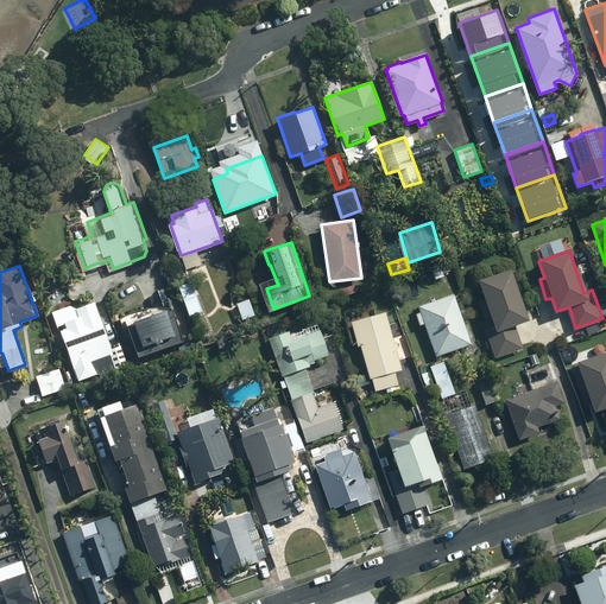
[(433,269),(436,278),(446,275),(442,266),(433,269)]
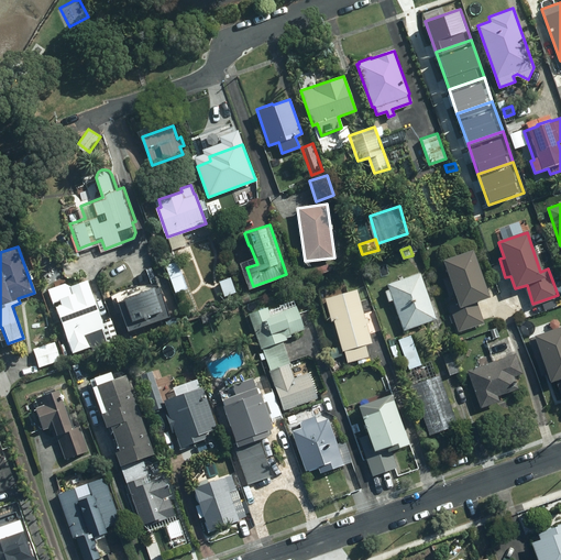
[(487,298),(472,252),(443,262),(448,276),(444,277),(451,297),(454,296),(457,304),(451,306),(459,330),(484,321),(476,302),(487,298)]
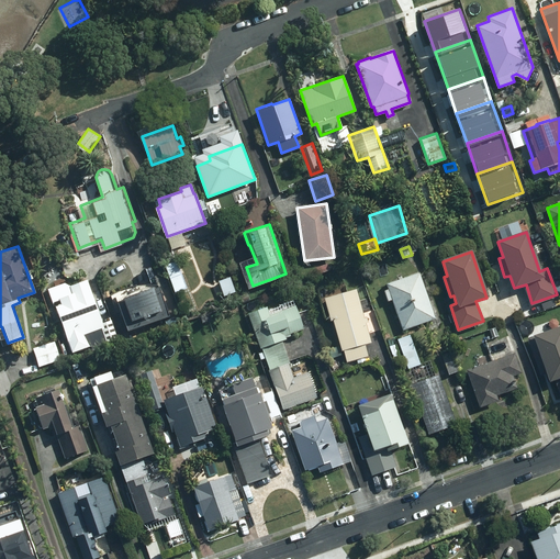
[(317,266),(320,272),(331,268),(328,261),(317,266)]
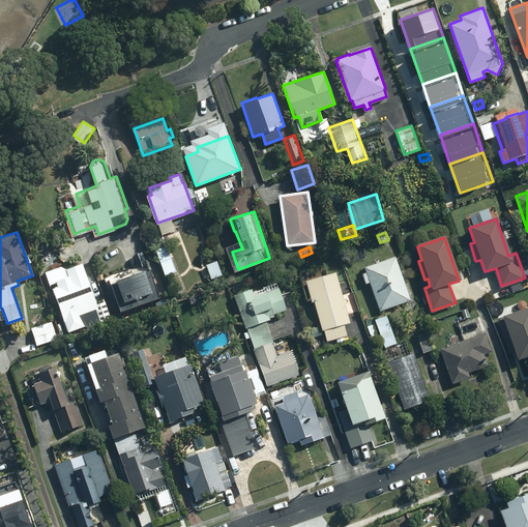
[(411,299),(396,256),(365,266),(368,271),(363,272),(367,283),(371,281),(381,310),(411,299)]
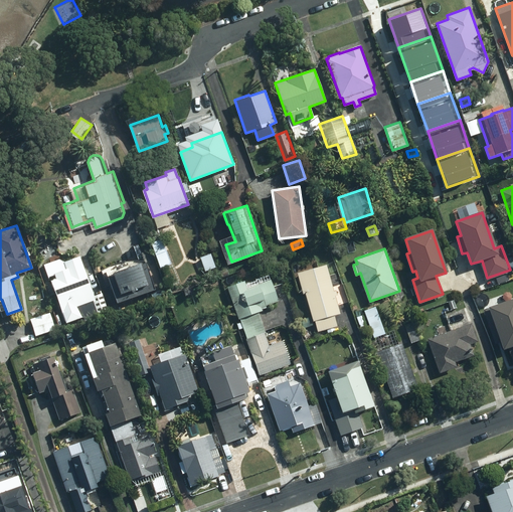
[(219,264),(214,249),(202,253),(208,269),(219,264)]
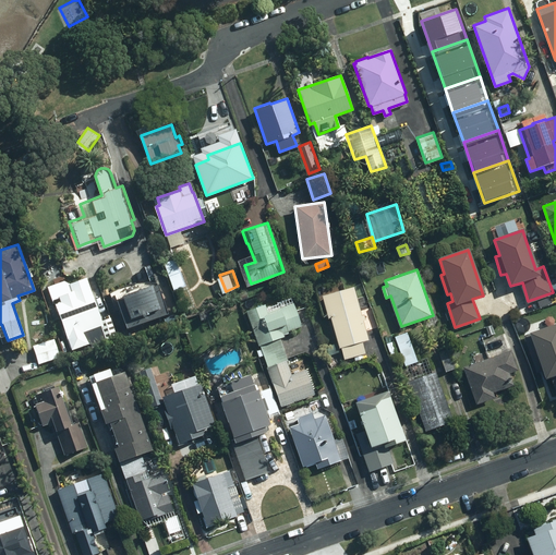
[(180,272),(169,276),(174,289),(185,285),(180,272)]
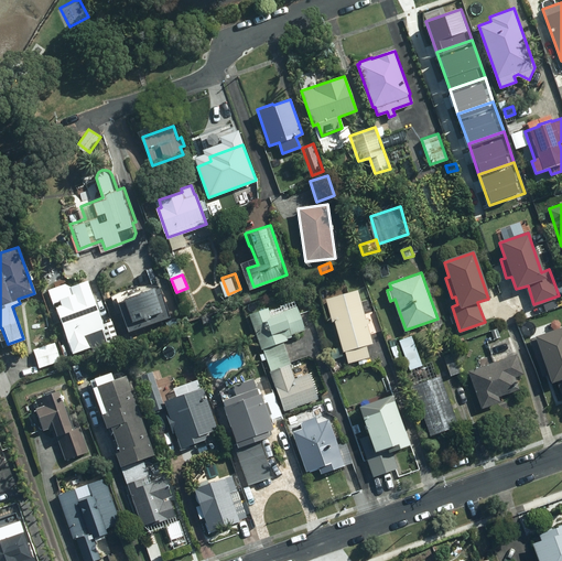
[(104,324),(88,281),(71,288),(73,295),(60,300),(61,304),(55,306),(72,352),(94,345),(89,334),(101,330),(107,343),(118,338),(111,321),(104,324)]
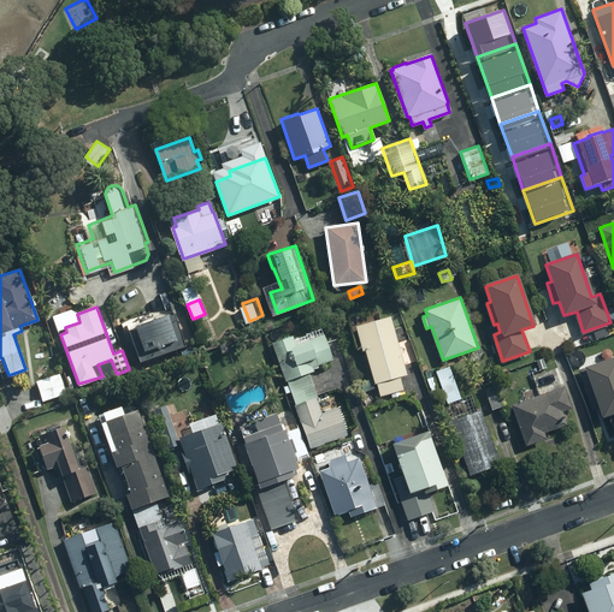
[(173,315),(125,331),(136,363),(184,346),(173,315)]
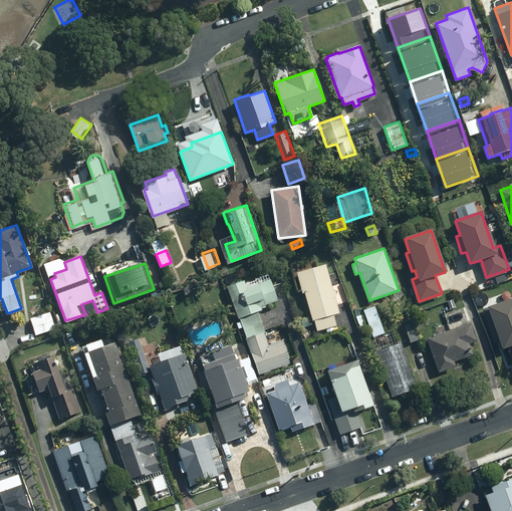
[(332,289),(325,265),(298,272),(303,292),(305,291),(313,319),(315,318),(318,329),(328,326),(329,330),(335,328),(334,325),(337,324),(334,313),(339,312),(333,295),(336,294),(335,288),(332,289)]
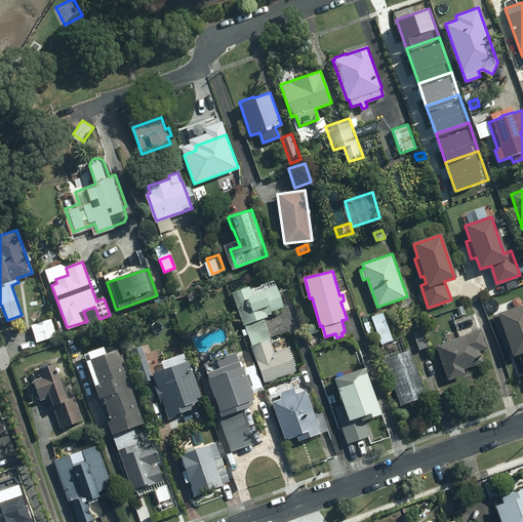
[(246,324),(250,334),(267,328),(264,317),(266,316),(266,314),(271,312),(271,310),(283,306),(276,285),(251,294),(248,286),(232,291),(244,325),(246,324)]
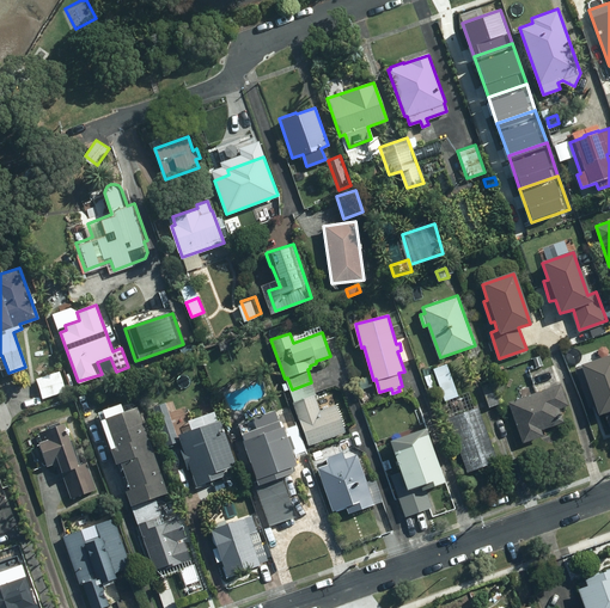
[(458,395),(446,363),(434,368),(445,399),(458,395)]
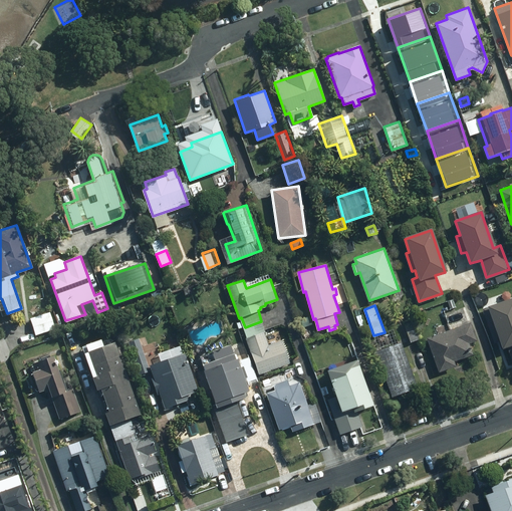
[(511,308),(495,314),(511,362),(511,308)]
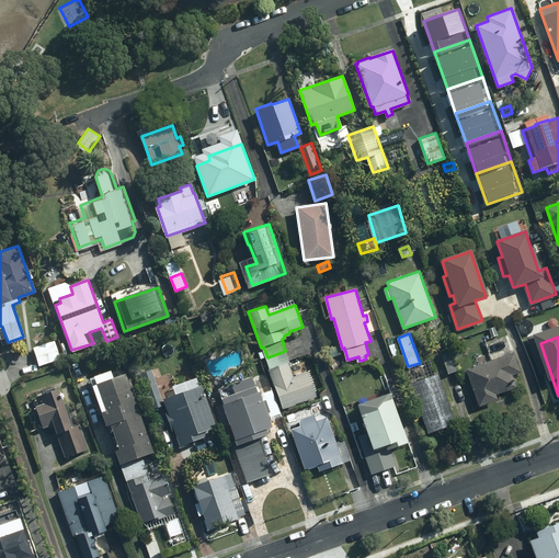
[(35,346),(43,369),(63,363),(55,340),(35,346)]
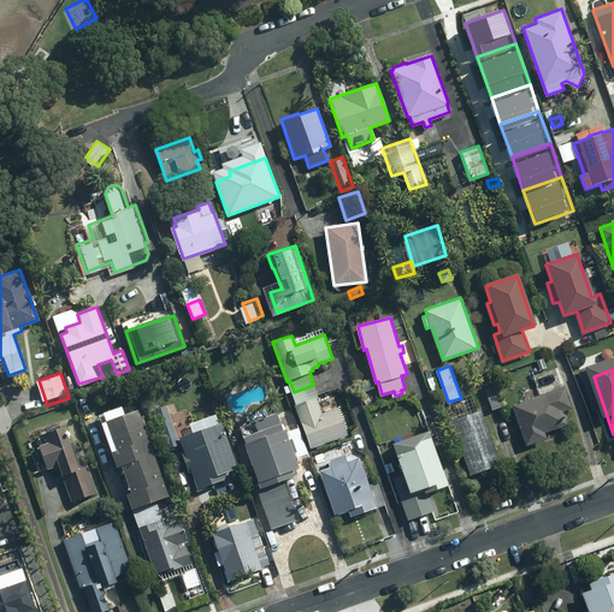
[(435,375),(427,378),(432,390),(440,387),(435,375)]
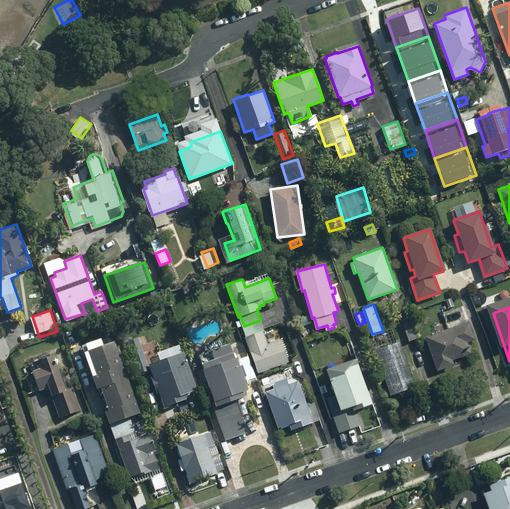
[(419,336),(414,319),(405,321),(410,339),(419,336)]
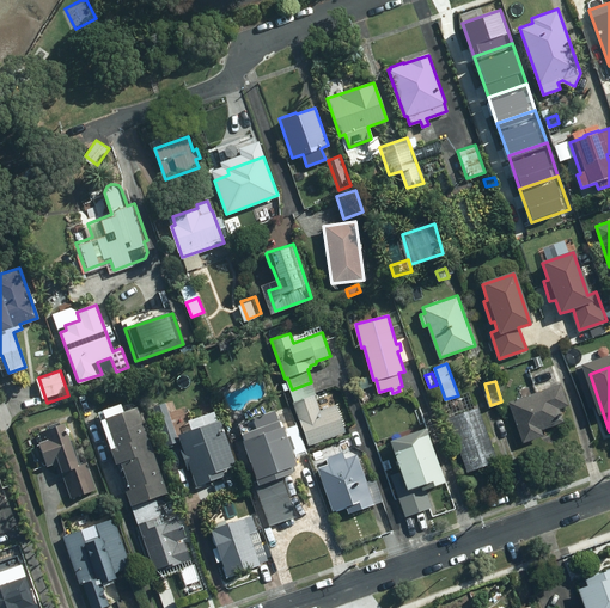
[(316,393),(311,382),(292,390),(296,400),(292,403),(309,444),(345,431),(335,405),(319,411),(312,394),(316,393)]
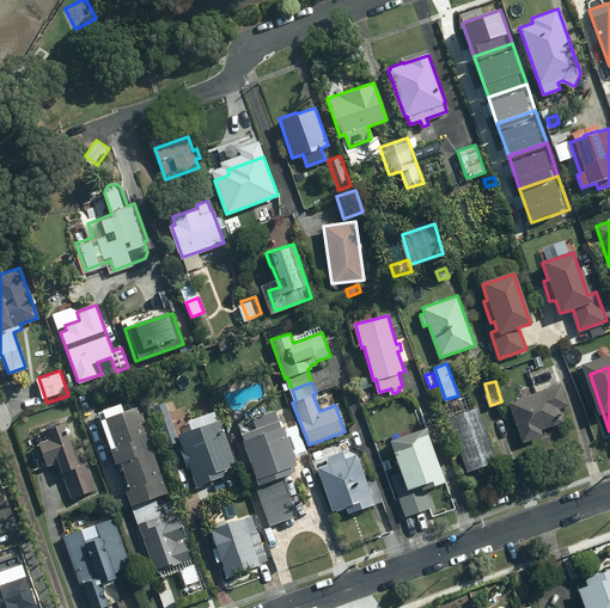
[(560,385),(510,403),(523,442),(542,435),(541,429),(563,422),(559,407),(567,405),(560,385)]
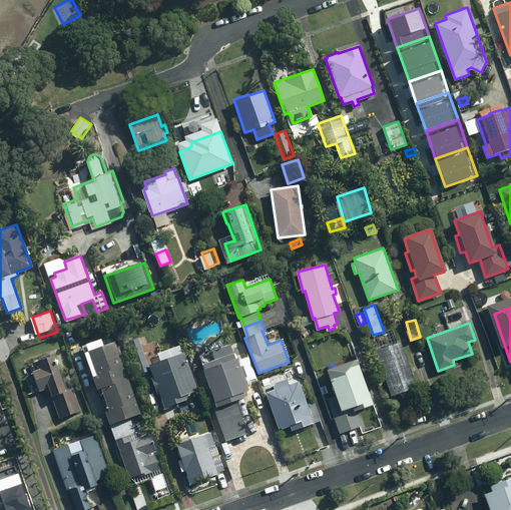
[(196,391),(183,354),(182,354),(180,349),(157,357),(159,362),(149,366),(139,337),(128,341),(139,372),(147,369),(155,392),(158,391),(164,407),(186,399),(184,395),(196,391)]
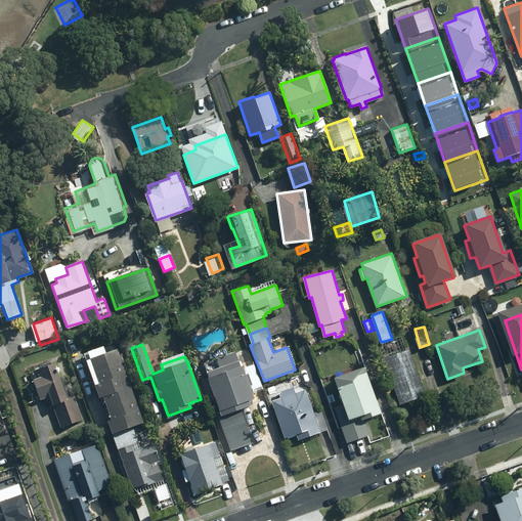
[(98,398),(100,397),(129,388),(115,350),(104,353),(102,347),(86,353),(89,360),(85,361),(98,398)]
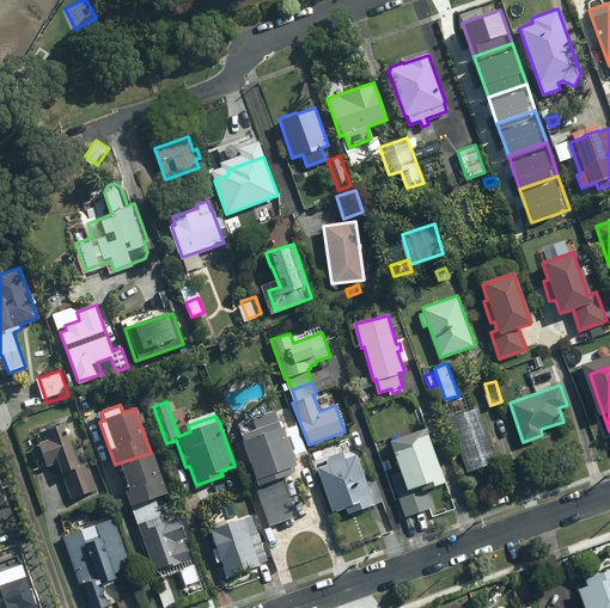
[(496,461),(477,407),(449,418),(468,472),(496,461)]
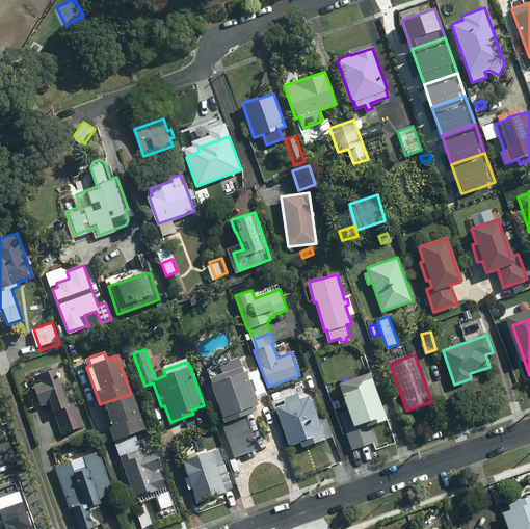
[(247,381),(239,358),(218,365),(221,375),(210,379),(212,385),(210,386),(234,456),(257,449),(245,416),(252,414),(250,408),(257,406),(253,394),(256,393),(252,380),(247,381)]
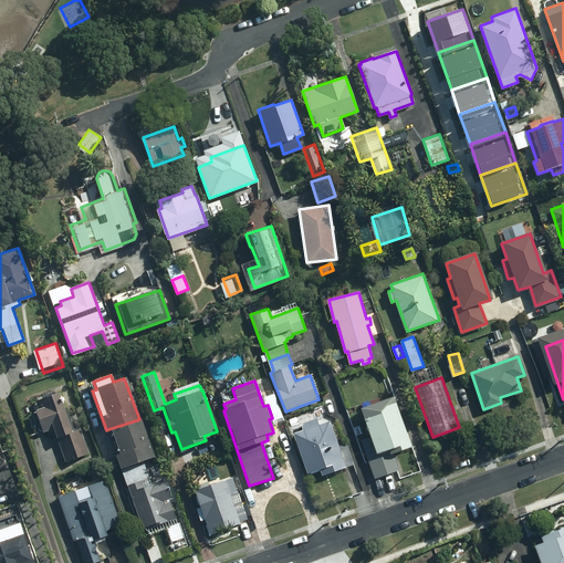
[(71,430),(58,393),(35,400),(39,409),(35,410),(43,431),(50,428),(50,430),(53,430),(56,438),(59,438),(66,459),(89,451),(80,428),(71,430)]
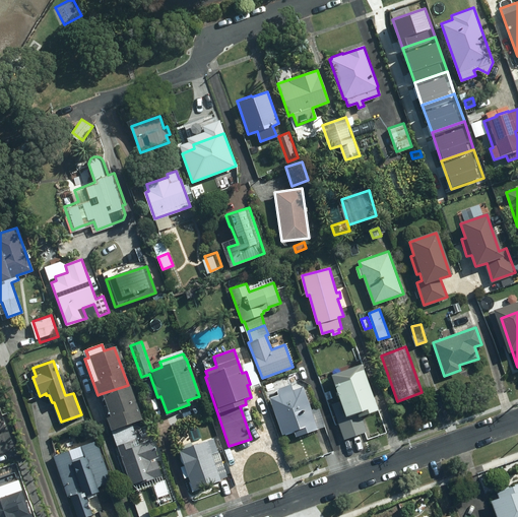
[(339,401),(333,403),(344,438),(367,430),(362,417),(376,412),(360,367),(331,377),(339,401)]
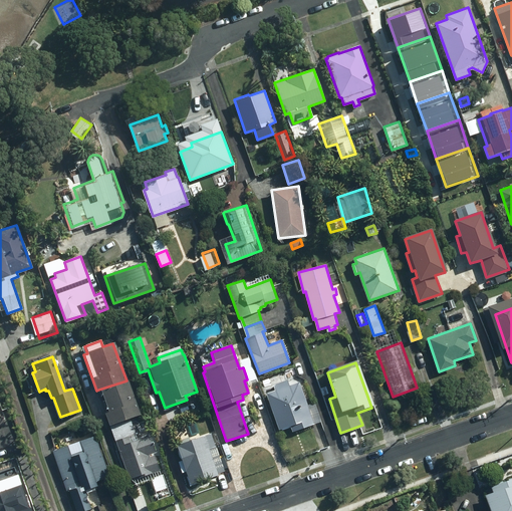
[(276,381),(272,371),(262,375),(266,386),(276,381)]
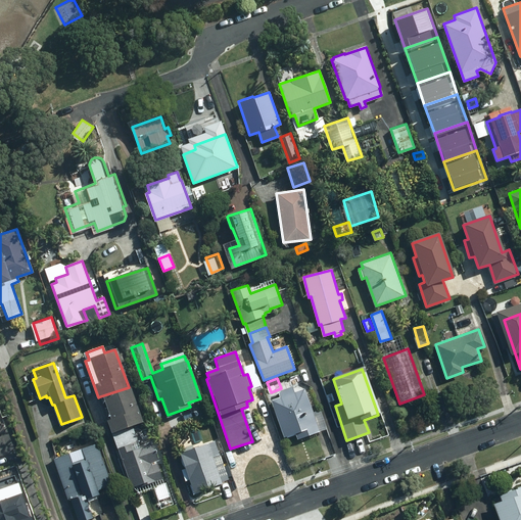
[(283,396),(272,400),(284,437),(296,433),(298,438),(319,431),(304,388),(294,392),(292,386),(281,390),(283,396)]
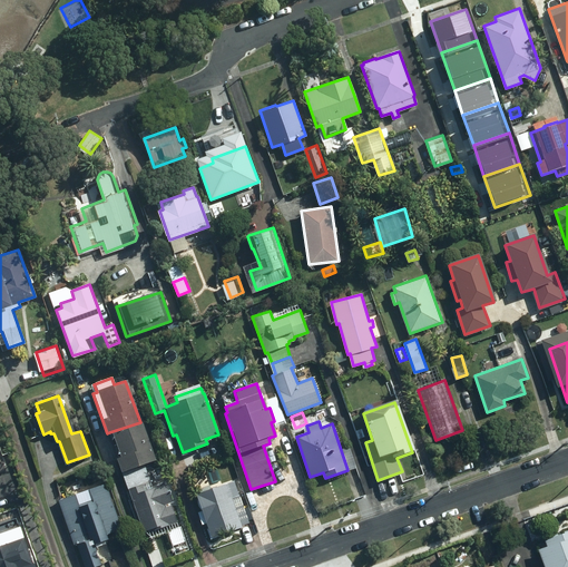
[(154,460),(140,422),(109,432),(119,459),(116,460),(120,473),(124,471),(126,481),(147,473),(144,463),(154,460)]
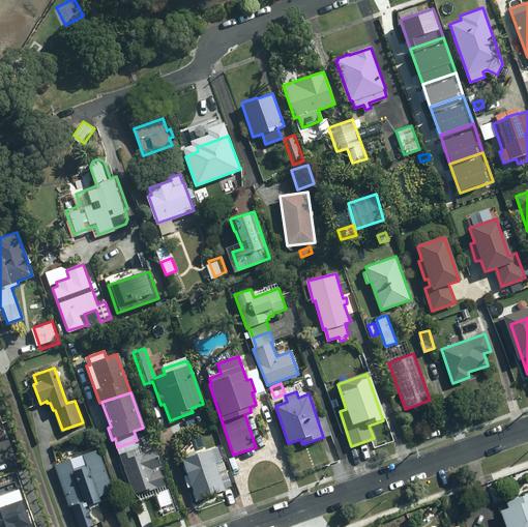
[(141,452),(137,440),(117,447),(134,493),(148,488),(149,491),(157,488),(157,487),(165,484),(159,470),(154,471),(152,468),(160,465),(154,447),(141,452)]
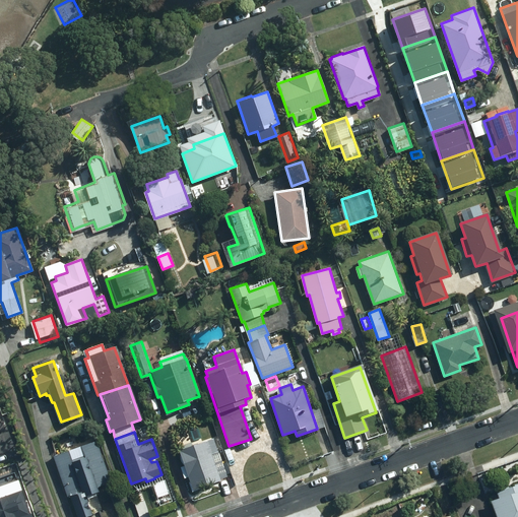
[(213,439),(180,451),(185,466),(181,467),(185,477),(187,476),(192,489),(227,476),(213,439)]
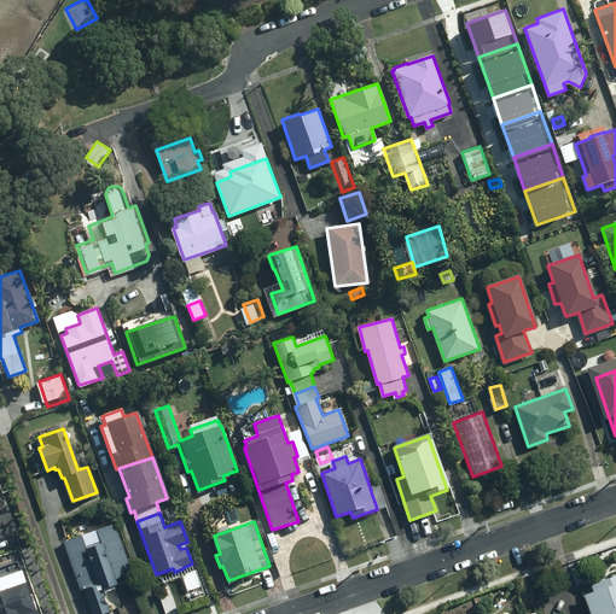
[(115,524),(64,541),(81,590),(83,589),(92,613),(100,613),(110,610),(103,589),(133,579),(115,524)]
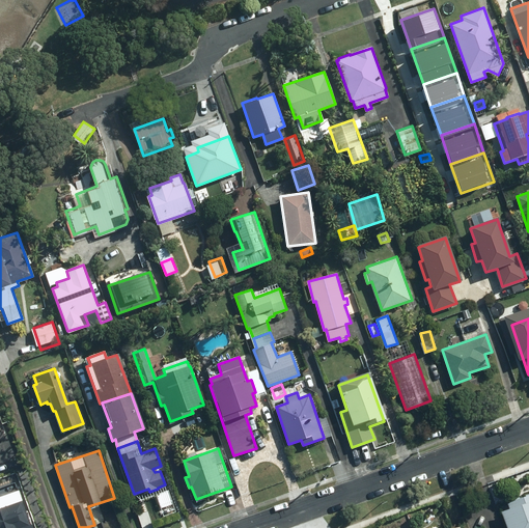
[(528,492),(508,499),(510,506),(501,508),(507,526),(502,527),(528,527),(528,492)]
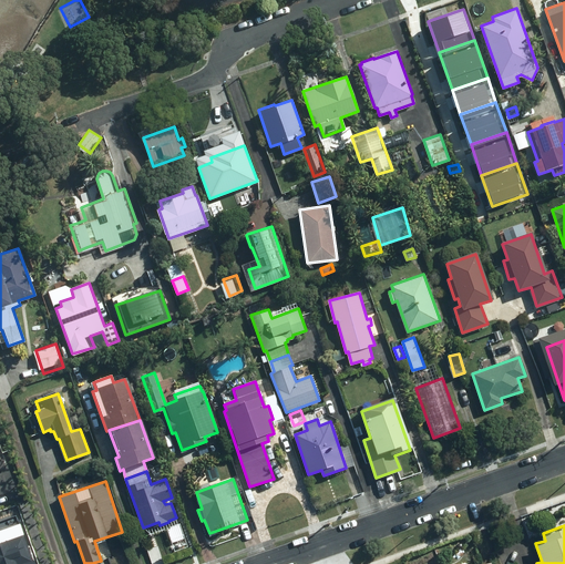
[(36,563),(26,532),(0,541),(0,563),(36,563)]
